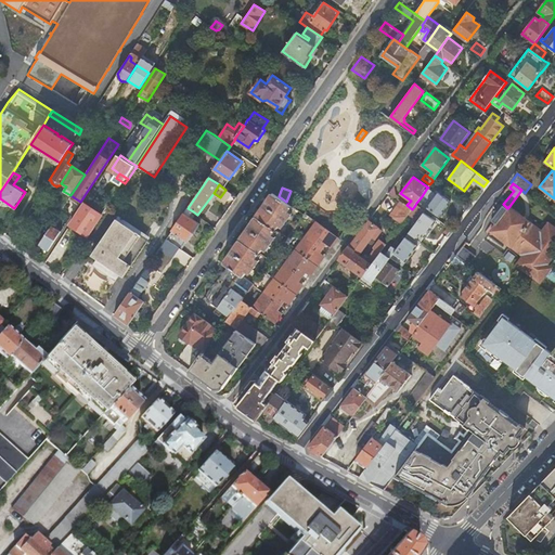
[(435,193),(427,188),(422,196),(425,198),(426,196),(429,199),(425,206),(439,216),(450,201),(436,191),(435,193)]
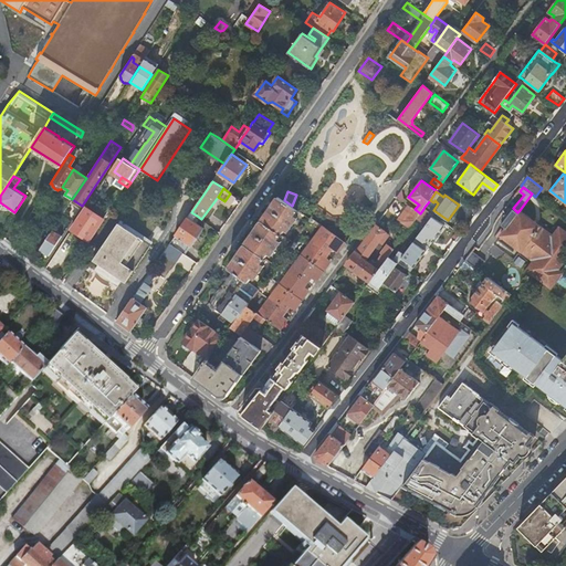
[(278,196),(262,219),(282,233),(285,229),(289,230),(299,217),(295,215),(299,210),(292,206),(284,200),(278,196)]
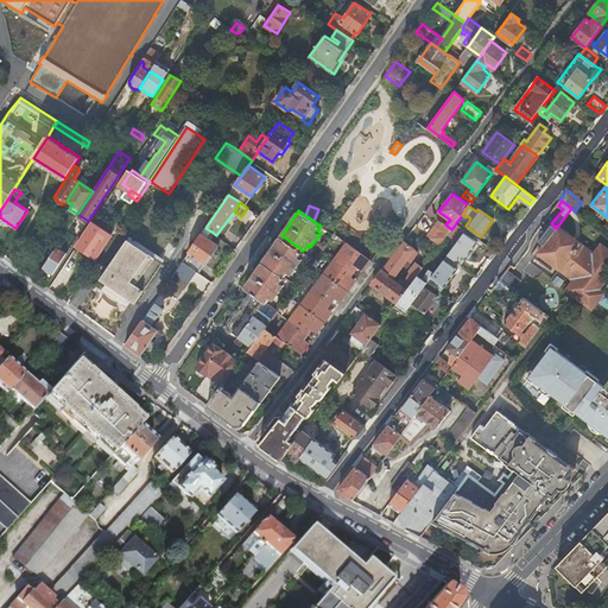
[(424,217),(417,226),(426,233),(434,223),(424,217)]
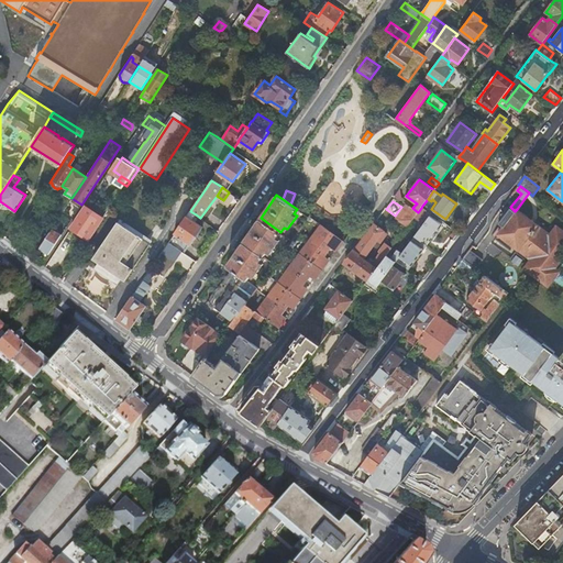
[(418,212),(412,208),(410,206),(400,220),(408,227),(415,217),(418,212)]
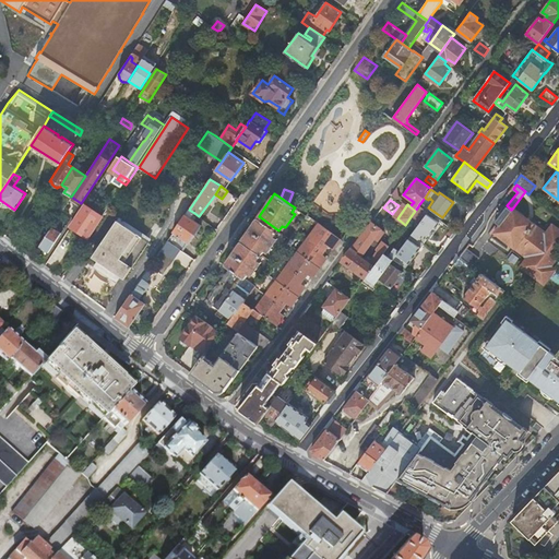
[(427,214),(428,211),(423,207),(419,204),(418,206),(415,211),(412,215),(420,222),(412,234),(420,240),(424,235),(427,238),(439,223),(427,214)]
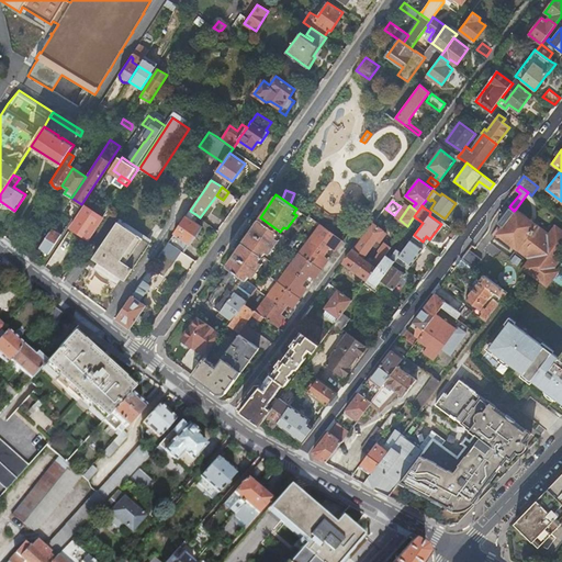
[(105,217),(89,206),(79,222),(75,228),(91,239),(105,217)]
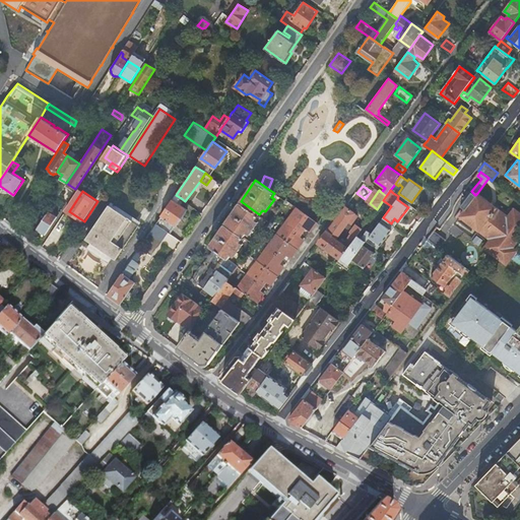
[(513,246),(519,236),(519,211),(514,207),(508,215),(477,193),(475,195),(471,191),(460,205),(464,209),(460,216),(491,239),(484,247),(506,263),(517,249),(513,246)]
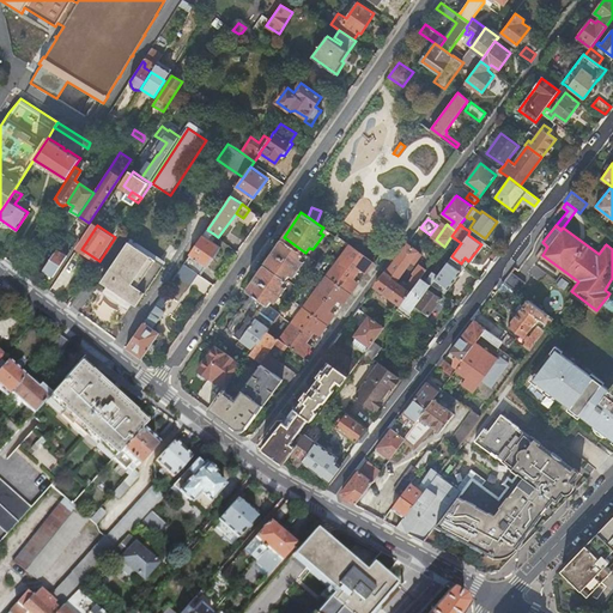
[(213,234),(207,230),(204,235),(190,254),(184,263),(196,272),(202,275),(208,266),(210,267),(223,248),(211,240),(213,234)]
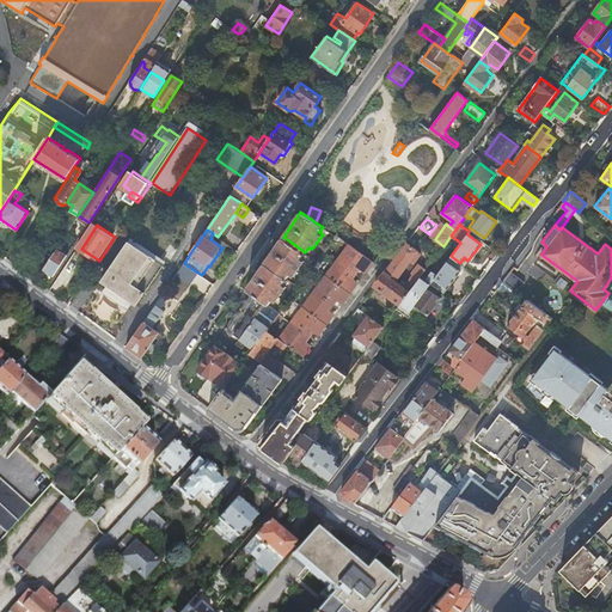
[(283,237),(265,263),(287,279),(291,273),(294,275),(305,259),(301,257),(305,252),(283,237)]
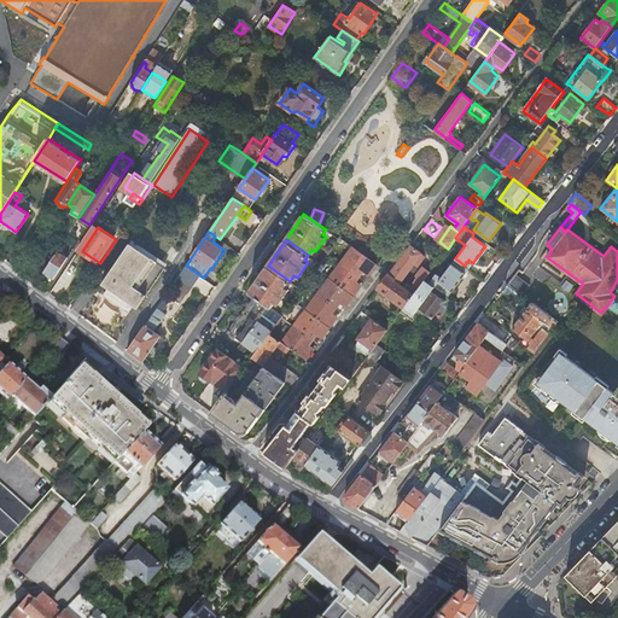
[(129,244),(103,285),(138,308),(165,268),(161,264),(163,261),(136,244),(134,248),(129,244)]
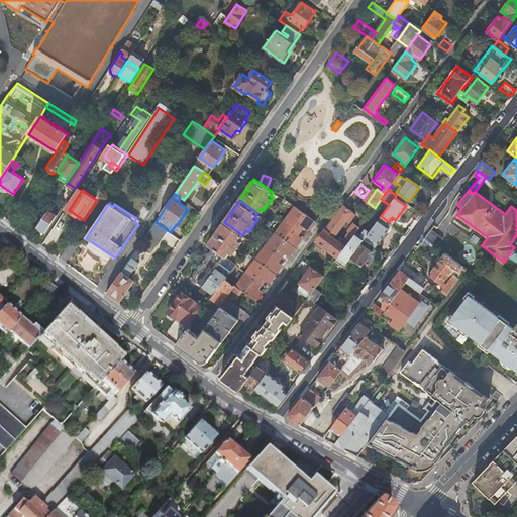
[(338,256),(355,234),(359,228),(355,225),(342,242),(334,237),(341,228),(342,225),(346,221),(348,223),(355,214),(343,205),(317,240),(324,246),(323,247),(323,248),(326,250),(328,250),(329,249),(338,256)]
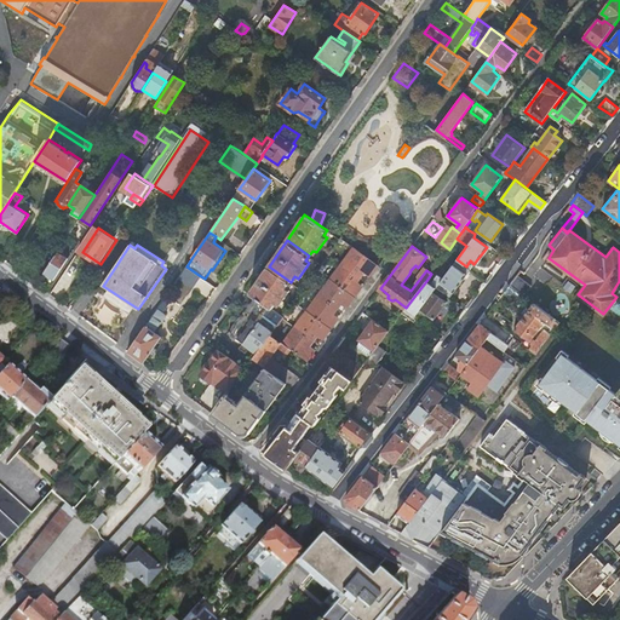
[(354,247),(331,279),(355,296),(362,286),(359,283),(357,280),(363,273),(367,273),(369,274),(378,264),(354,247)]
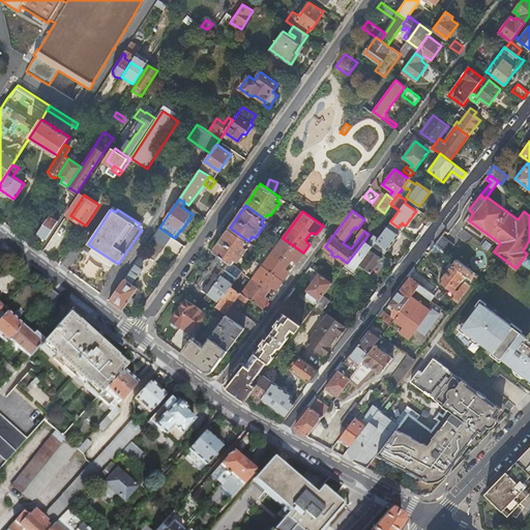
[(50,214),(37,233),(47,239),(58,221),(50,214)]
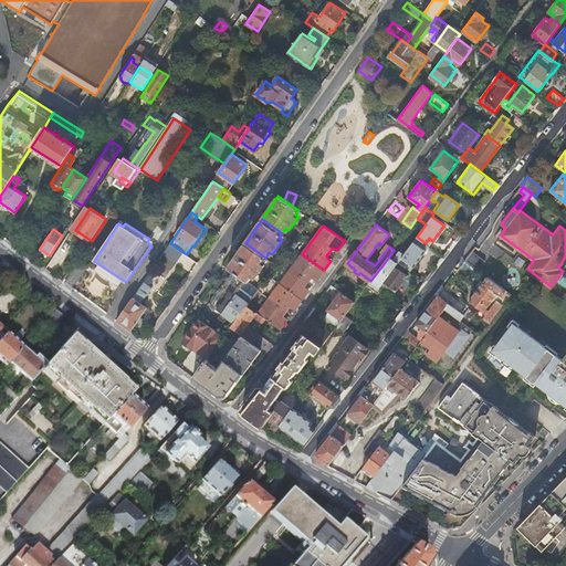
[(399,262),(404,265),(407,261),(415,266),(426,251),(413,241),(405,254),(399,262)]
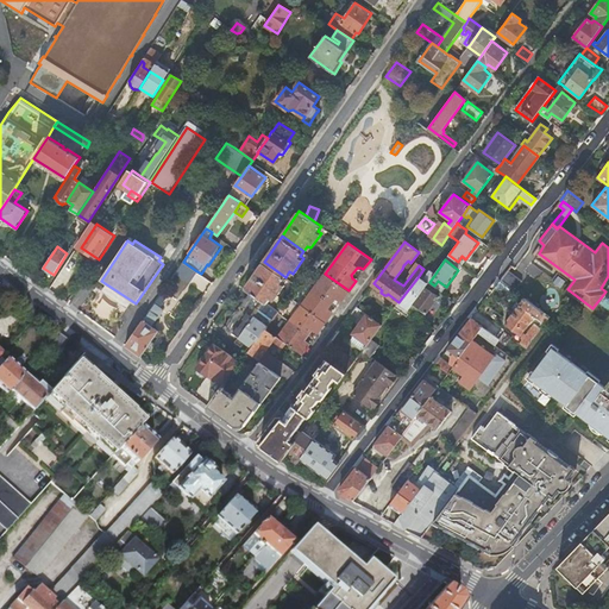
[(188,281),(195,270),(183,262),(176,272),(188,281)]
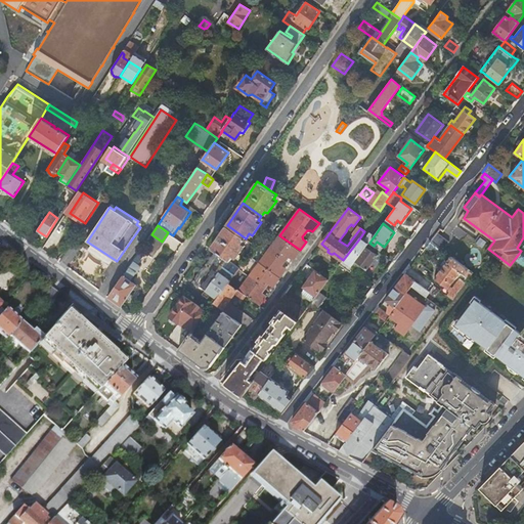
[(227,225),(212,247),(216,251),(228,259),(230,260),(233,255),(236,257),(246,244),(244,243),(246,238),(227,225)]
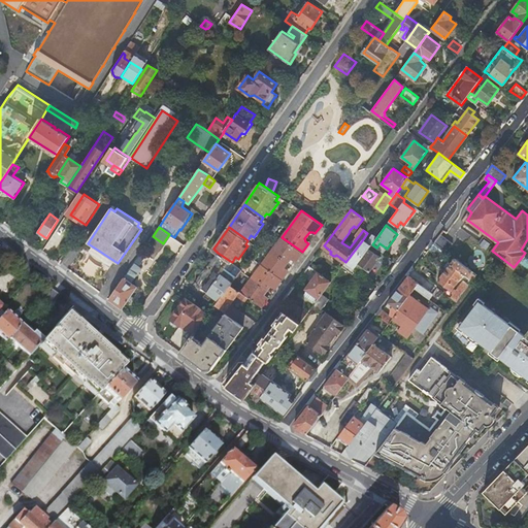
[(350,264),(355,268),(359,262),(372,244),(377,237),(373,234),(367,242),(363,239),(345,262),(344,263),(349,266),(350,264)]
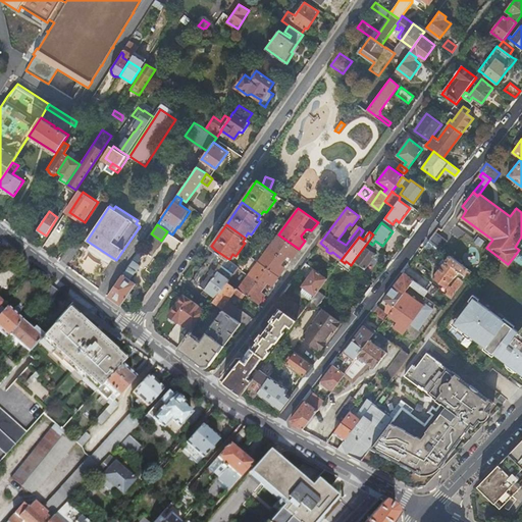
[(447,241),(434,231),(428,240),(440,249),(447,241)]
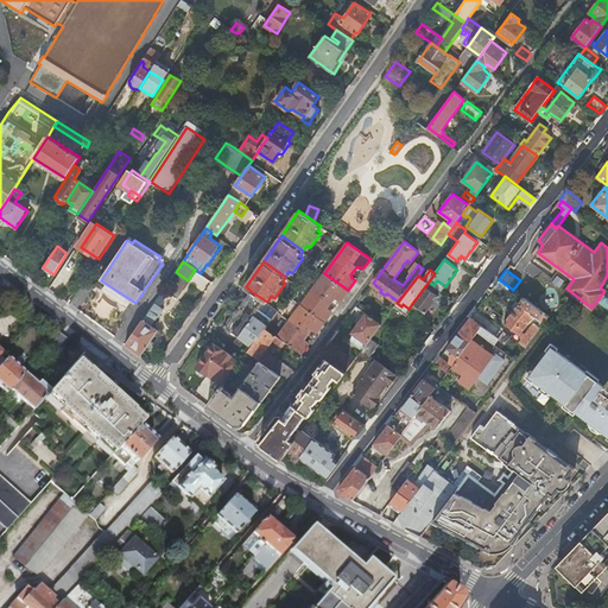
[(324,273),(312,289),(330,302),(334,298),(337,298),(340,301),(348,290),(324,273)]
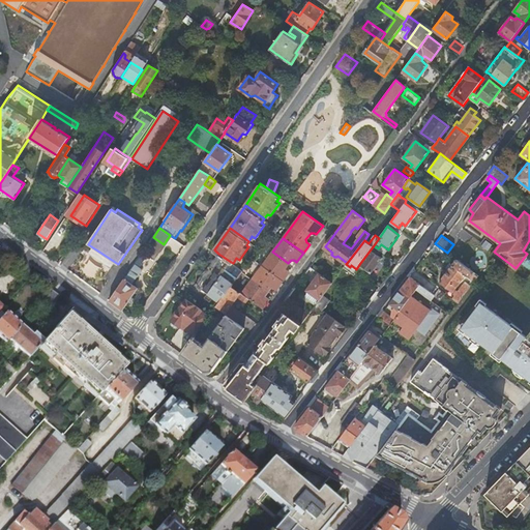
[(435,243),(429,251),(443,262),(448,254),(447,253),(435,243)]
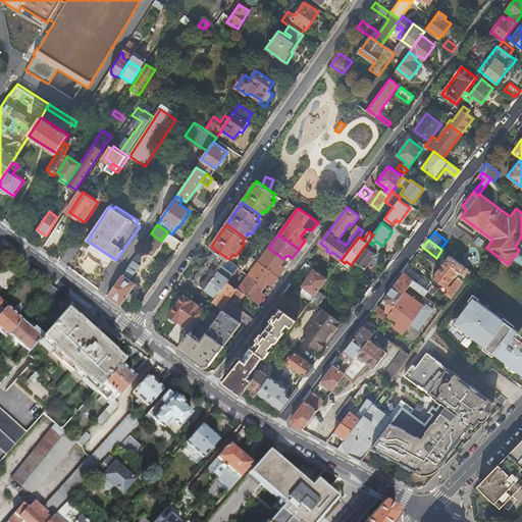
[(369,249),(372,245),(368,242),(355,259),(366,267),(376,254),(369,249)]
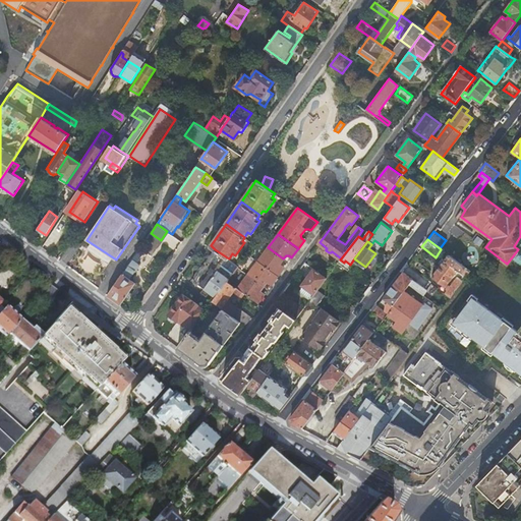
[(283,258),(268,247),(238,288),(245,293),(257,302),(265,293),(262,291),(261,289),(267,282),(269,281),(272,284),(285,267),(282,264),(281,262),(283,258)]
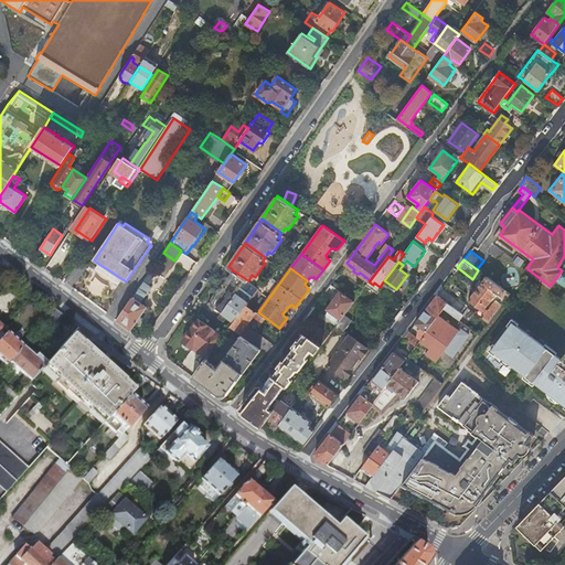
[(246,279),(233,270),(223,284),(222,285),(215,291),(212,296),(210,301),(209,304),(210,304),(210,306),(219,311),(220,311),(222,312),(219,317),(224,321),(227,317),(234,321),(247,304),(248,302),(236,294),(246,279)]
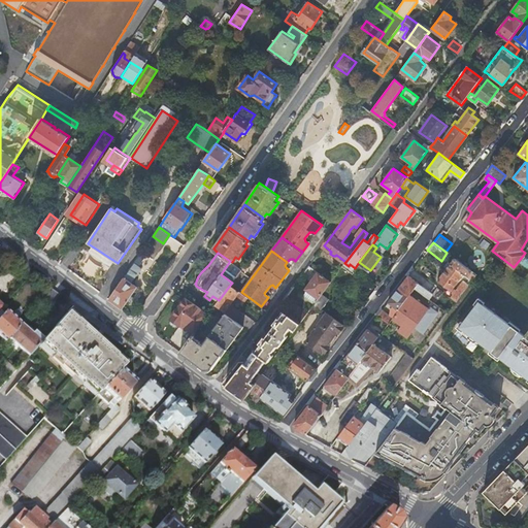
[(109,299),(122,309),(137,287),(132,283),(137,274),(135,273),(139,267),(138,266),(142,262),(137,258),(109,299)]
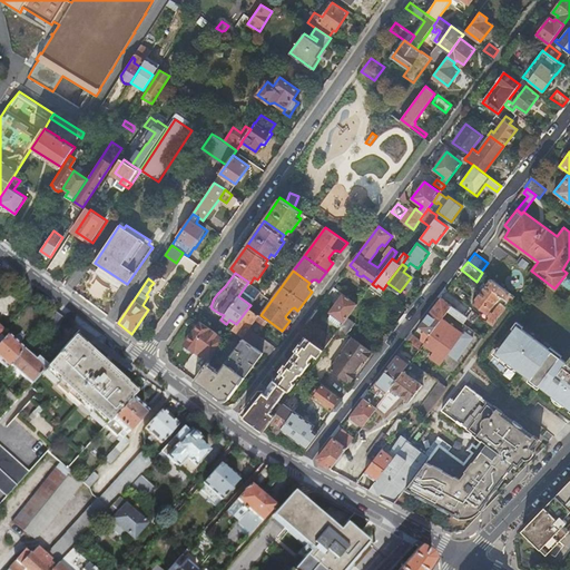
[(492,281),(490,279),(473,303),(488,313),(501,295),(510,302),(514,296),(492,281)]
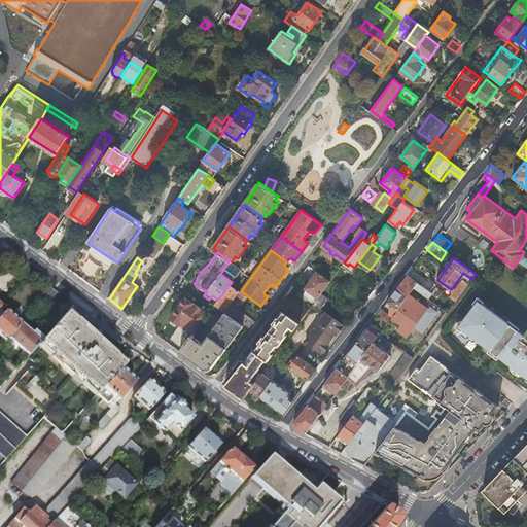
[(232,261),(230,260),(220,274),(232,282),(235,278),(242,269),(232,261)]
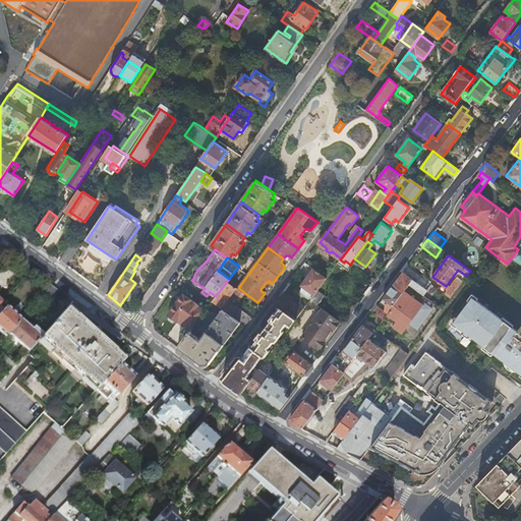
[(314,294),(327,278),(313,269),(302,285),(299,288),(300,290),(309,298),(312,297),(314,294)]
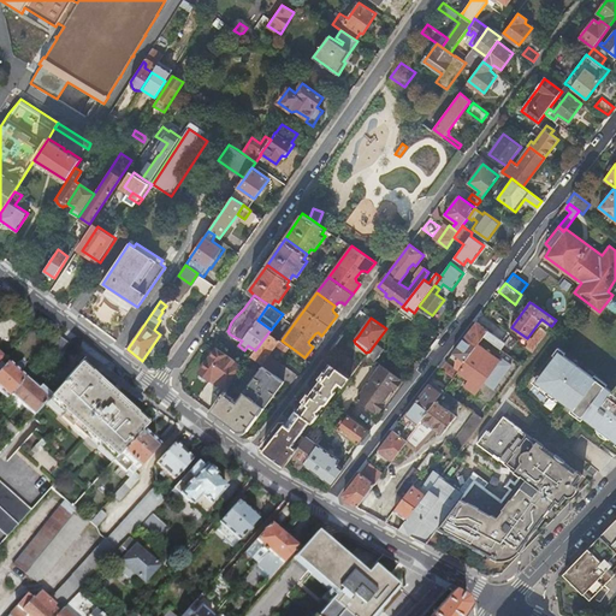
[(477,345),(479,343),(484,336),(495,343),(499,338),(486,327),(477,320),(465,337),(477,345)]
